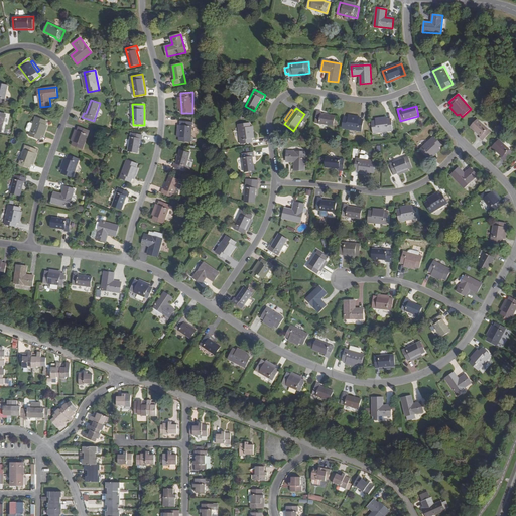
[(321,112),(316,111),(314,122),(334,126),(336,116),(321,114),(321,112)]
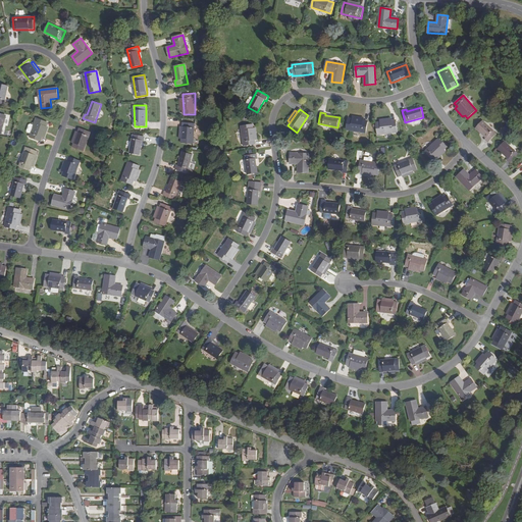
[(30,138),(41,142),(42,138),(46,126),(48,122),(37,118),(34,125),(32,134),(30,138)]
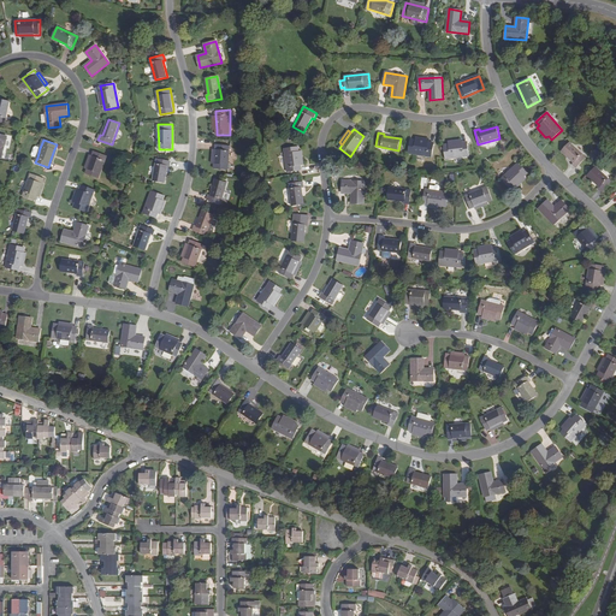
[(434,143),(430,142),(415,141),(410,140),(408,153),(432,158),(434,143)]
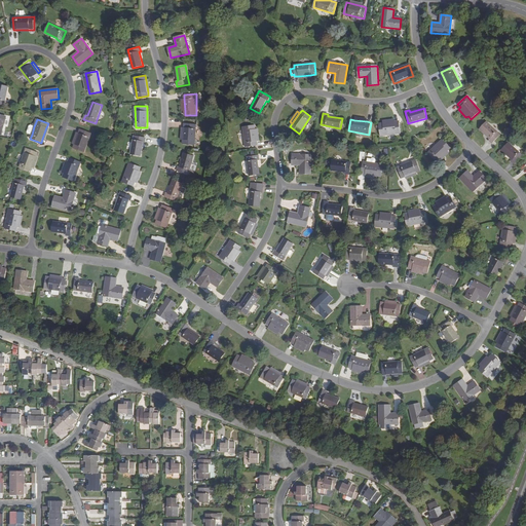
[(401,133),(400,121),(395,122),(383,123),(378,123),(380,136),(401,133)]
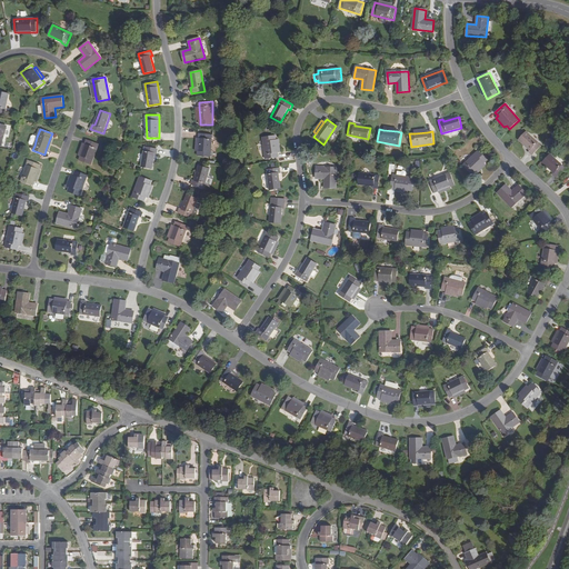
[(532,156),(541,146),(526,131),(518,140),(529,150),(528,152),(532,156)]
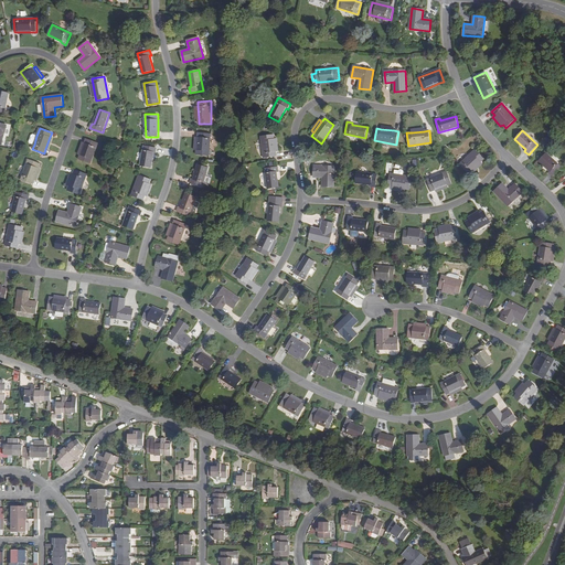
[(211,134),(199,132),(198,137),(196,150),(196,155),(209,156),(211,134)]
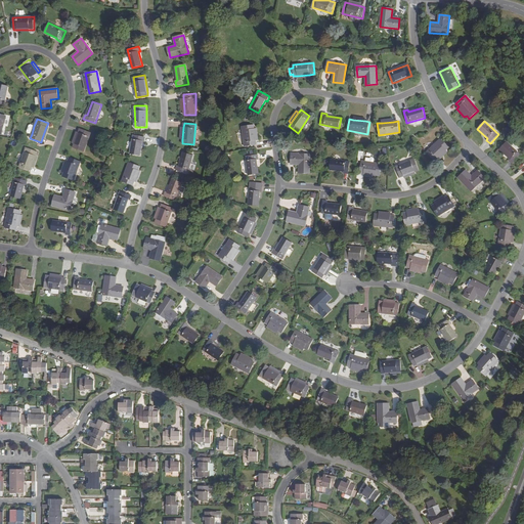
[(245,146),(256,145),(256,141),(254,129),(254,125),(242,126),(245,146)]
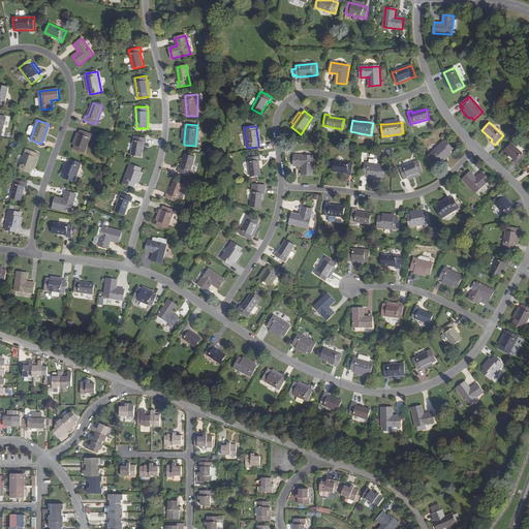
[(81,130),(80,133),(75,146),(73,150),(85,153),(92,133),(81,130)]
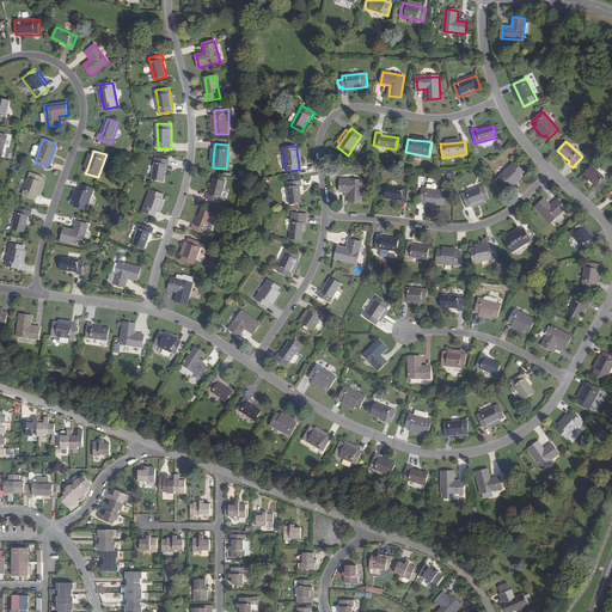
[(169,166),(170,160),(155,158),(152,179),(164,182),(167,165),(169,166)]
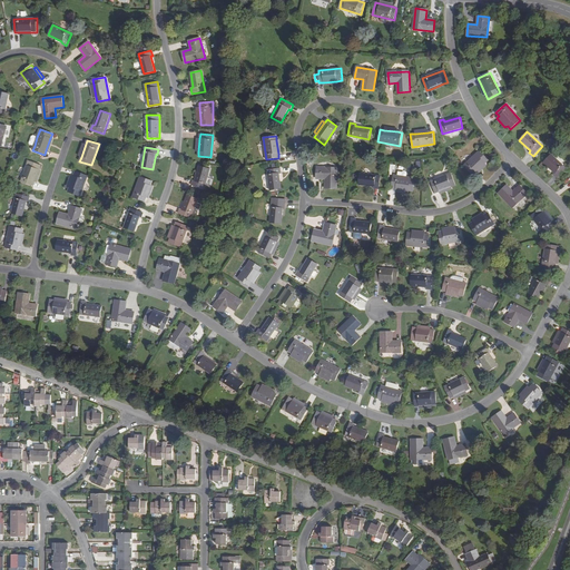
[(472,175),(475,173),(485,163),(489,159),(480,150),(463,166),(472,175)]
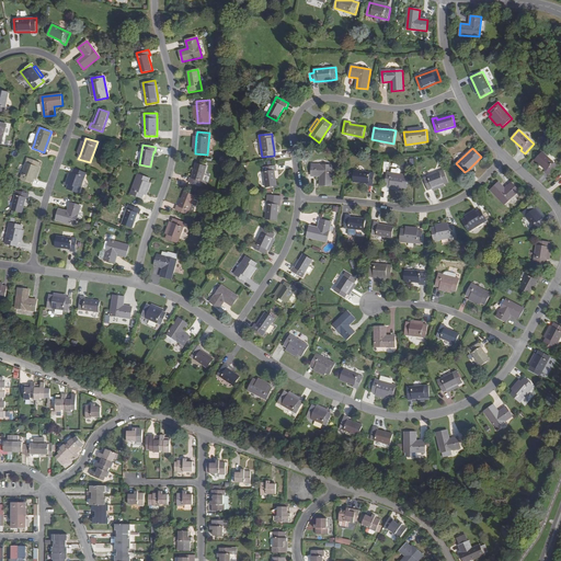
[(546,170),(545,172),(548,175),(560,163),(558,161),(556,163),(542,151),(535,160),(546,170)]
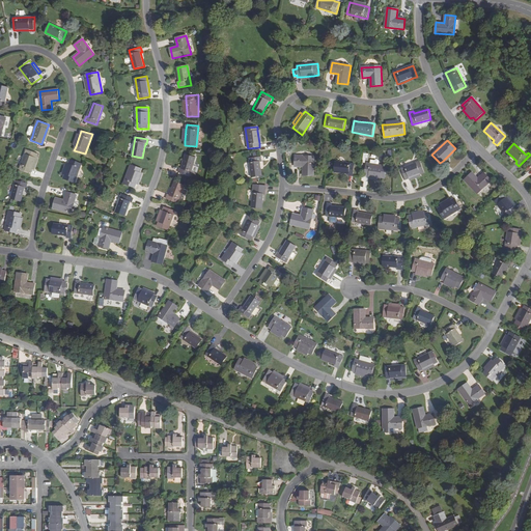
[(20,169),(31,173),(32,169),(36,158),(37,154),(27,149),(20,169)]
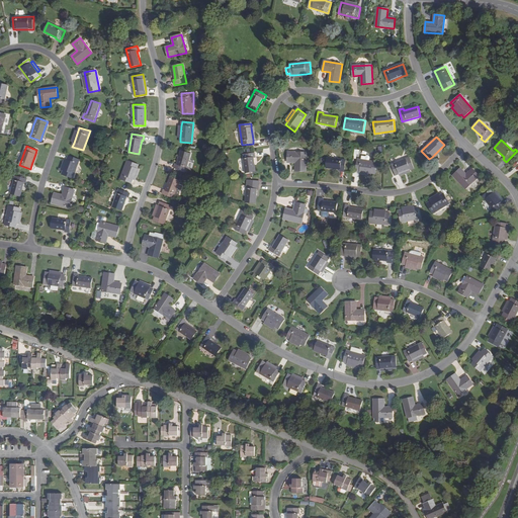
[(434,159),(443,150),(441,148),(432,157),(434,159)]
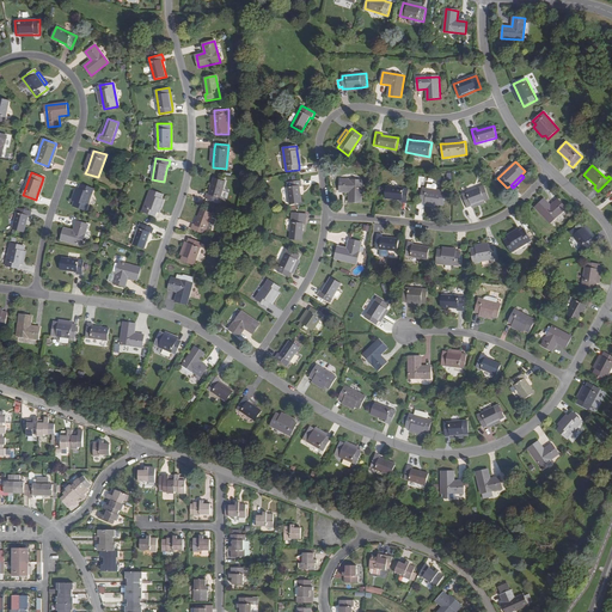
[(206,200),(220,203),(226,181),(214,178),(209,194),(207,194),(206,200)]
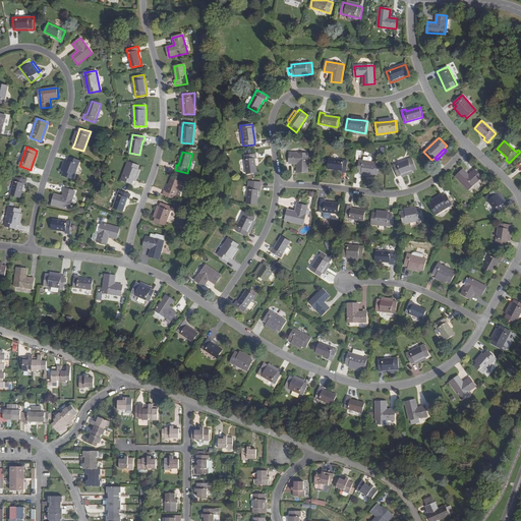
[(297,172),(307,172),(308,154),(290,153),(289,163),(297,164),(297,172)]
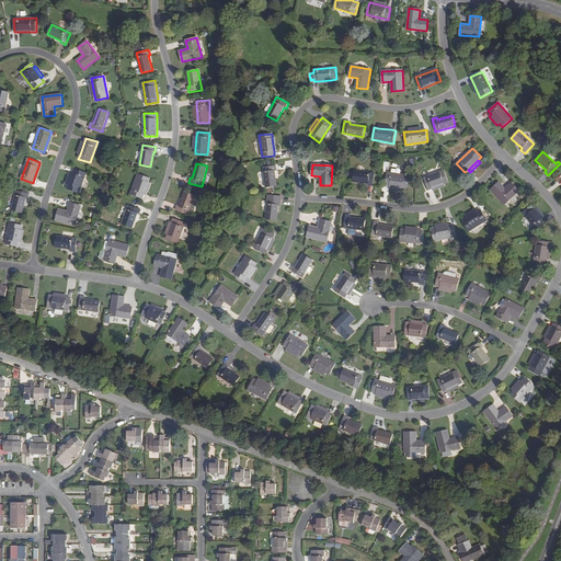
[(277,171),(276,165),(263,168),(265,189),(276,186),(275,172),(277,171)]
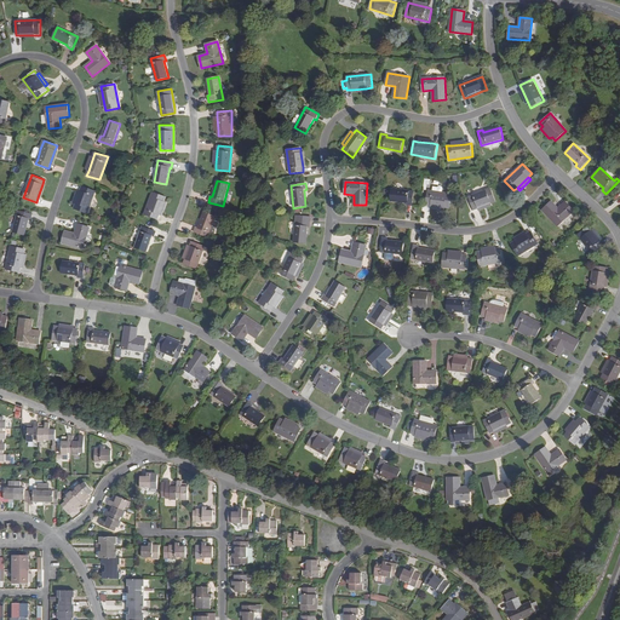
[(96,190),(82,187),(81,191),(76,205),(74,208),(87,213),(96,190)]
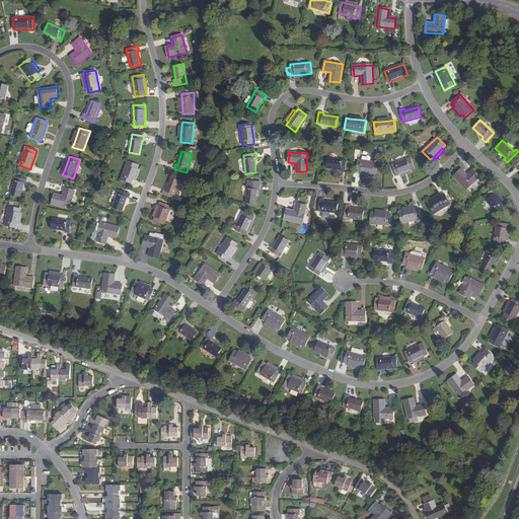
[(396,176),(399,174),(411,170),(416,168),(411,157),(392,165),(396,176)]
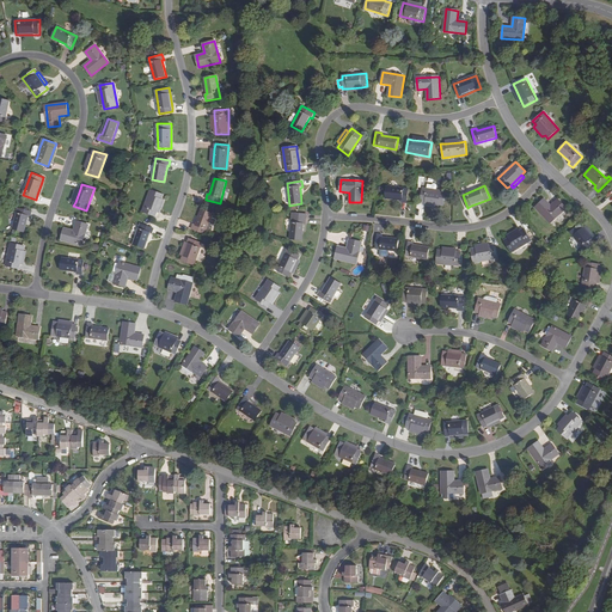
[(407,203),(409,189),(386,187),(385,199),(402,201),(402,202),(407,203)]
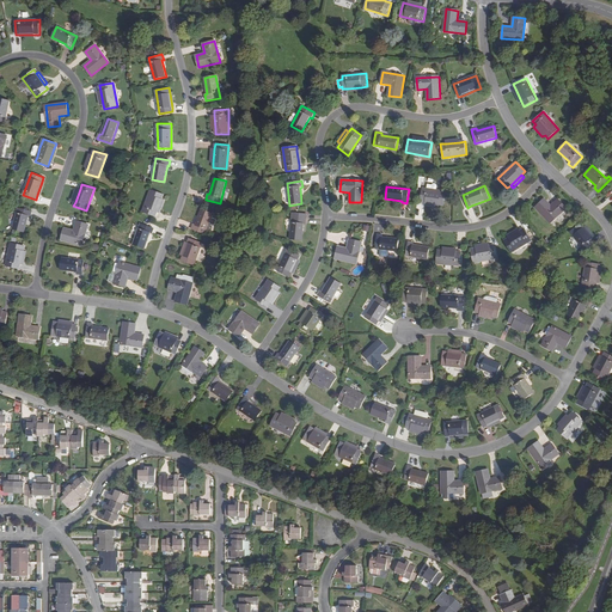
[(420,202),(424,202),(439,204),(444,204),(446,191),(436,190),(427,189),(422,188),(420,202)]
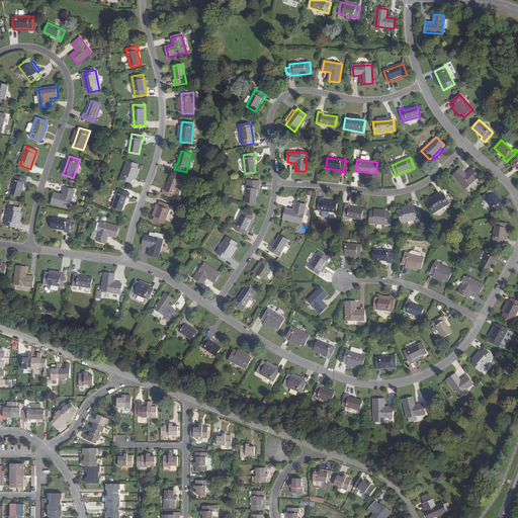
[(132,183),(134,179),(138,168),(139,164),(127,161),(120,179),(132,183)]
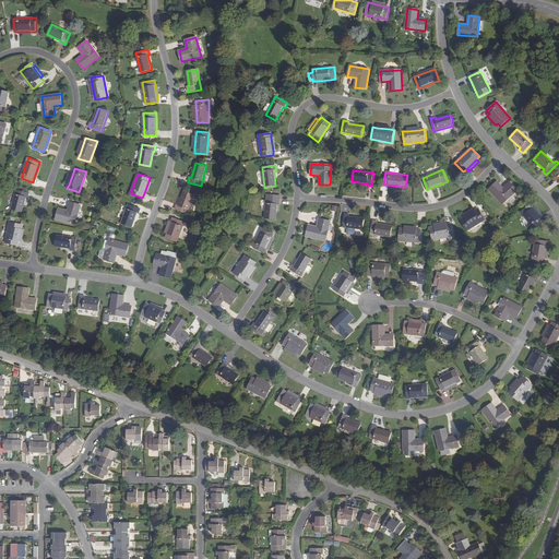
[(503,188),(497,182),(489,190),(502,204),(518,190),(510,182),(503,188)]
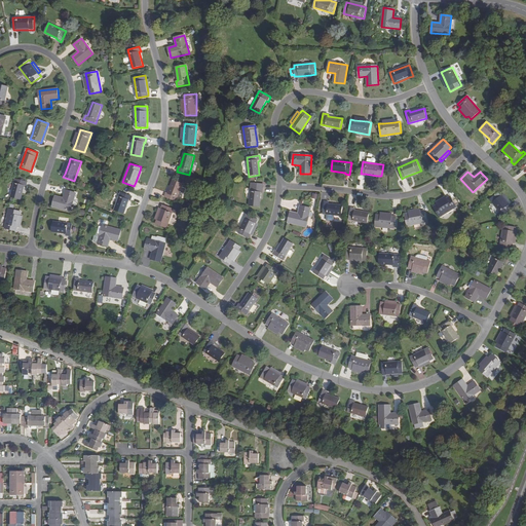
[(26,187),(28,182),(16,178),(11,197),(21,199),(25,186),(26,187)]
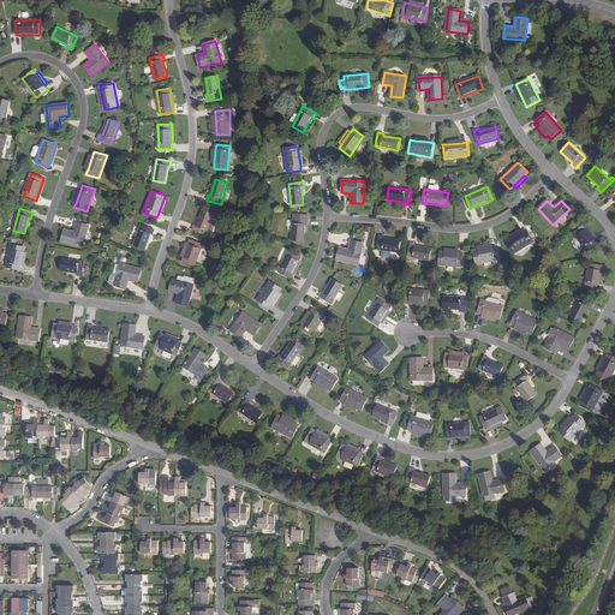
[(195,225),(192,231),(206,236),(208,230),(212,220),(214,214),(203,210),(197,226),(195,225)]
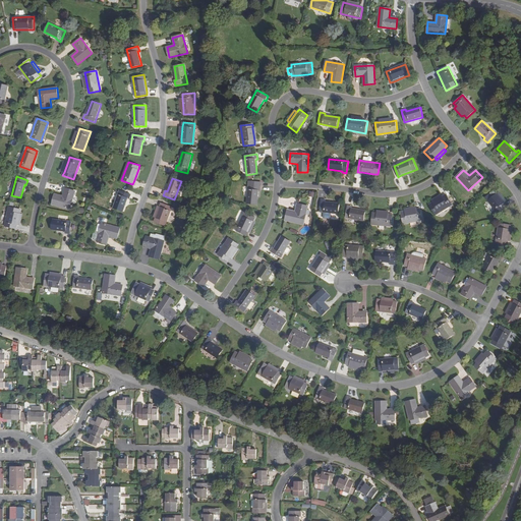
[(261,191),(261,182),(248,181),(247,205),(257,206),(258,191),(261,191)]
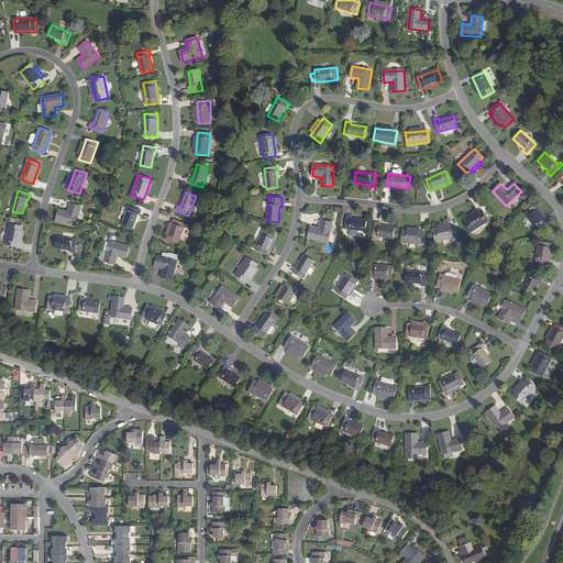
[(59,210),(56,220),(76,225),(81,207),(70,203),(68,212),(59,210)]
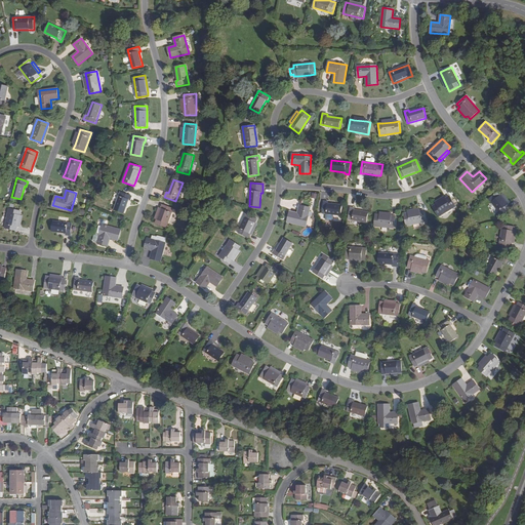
[(501,215),(511,207),(509,204),(501,195),(498,191),(489,199),(501,215)]
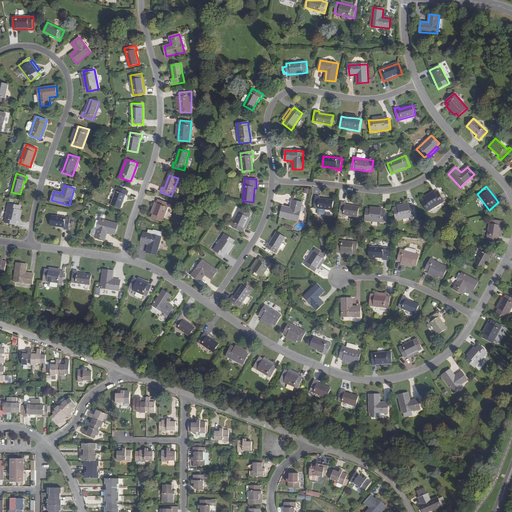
[(129,191),(118,187),(111,205),(121,208),(126,195),(127,195),(129,191)]
